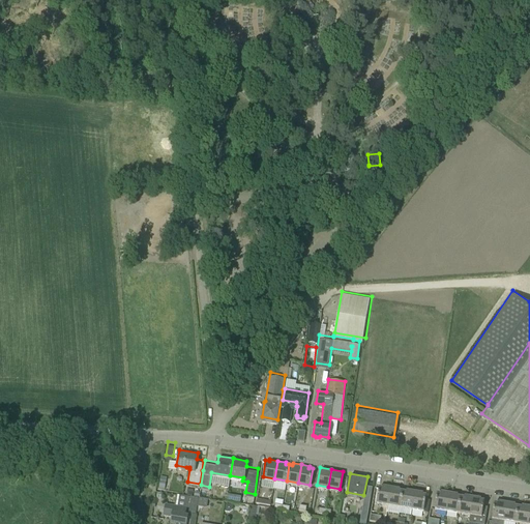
[(379,484),(377,500),(388,502),(391,485),(383,483),(383,485),(379,484)]
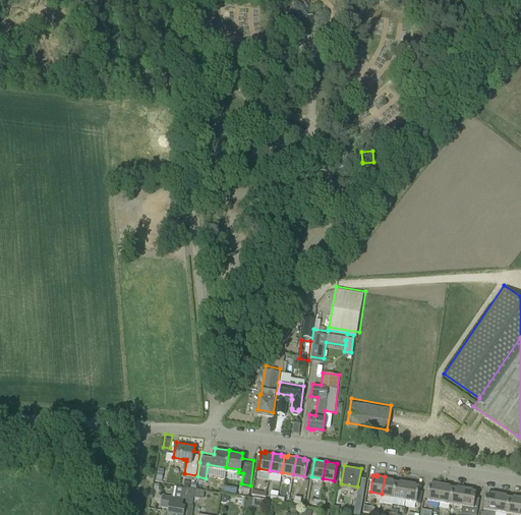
[(382,494),(394,495),(396,479),(393,479),(393,477),(385,476),(382,494)]
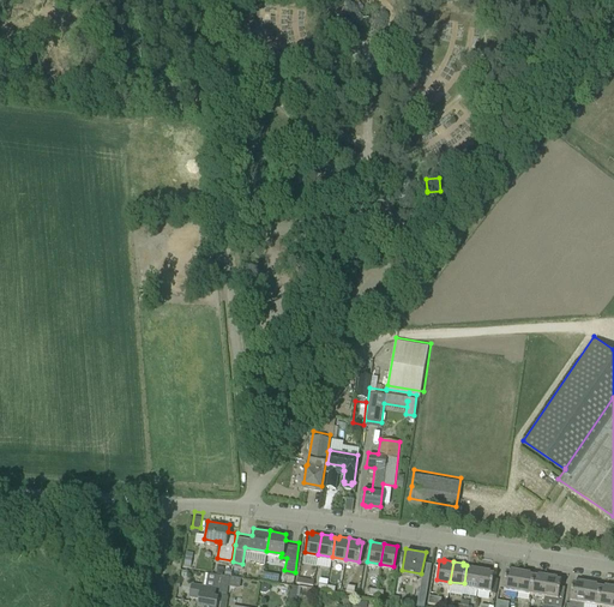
[(464,583),(476,586),(477,586),(481,565),(471,564),(470,566),(467,565),(464,583)]
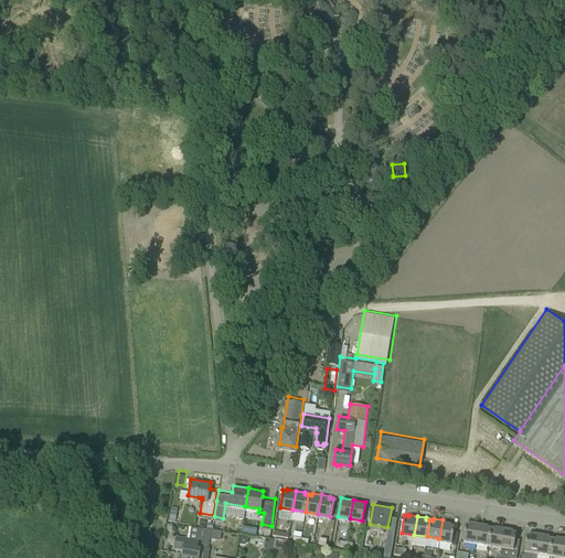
[(439,538),(451,540),(455,524),(450,523),(451,522),(443,519),(439,538)]
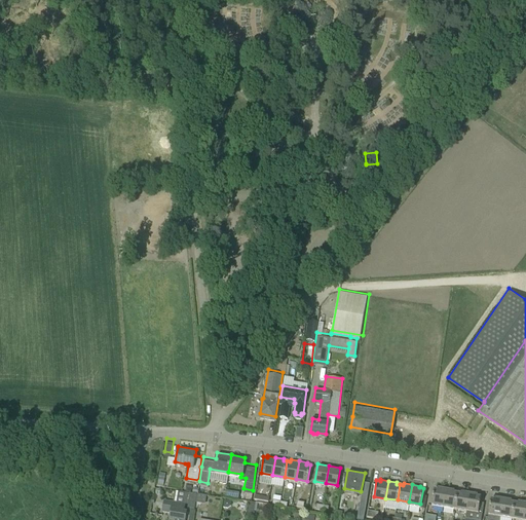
[(434,486),(431,502),(443,504),(446,486),(438,485),(438,486),(434,486)]
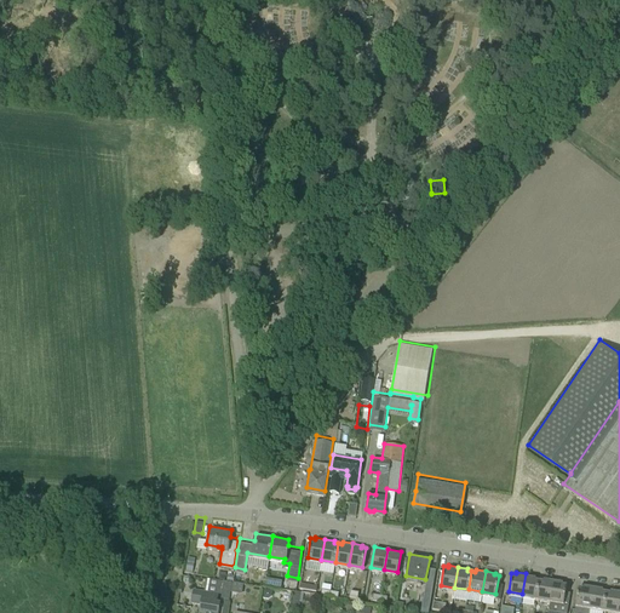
[(526,573),(522,594),(537,596),(539,578),(535,577),(535,574),(526,573)]
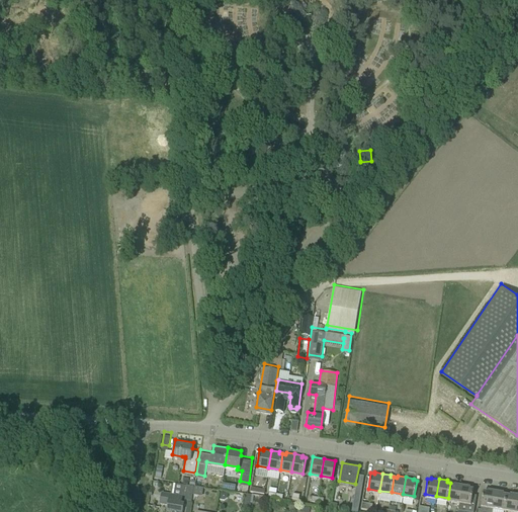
[(448,498),(459,500),(462,483),(454,481),(453,483),(450,483),(448,498)]
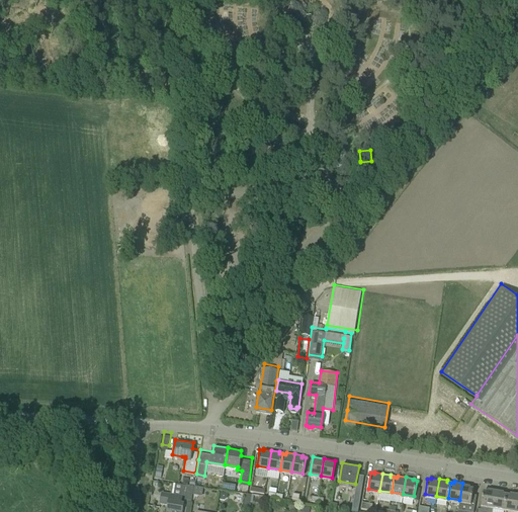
[(185,489),(192,490),(194,483),(187,482),(185,489)]
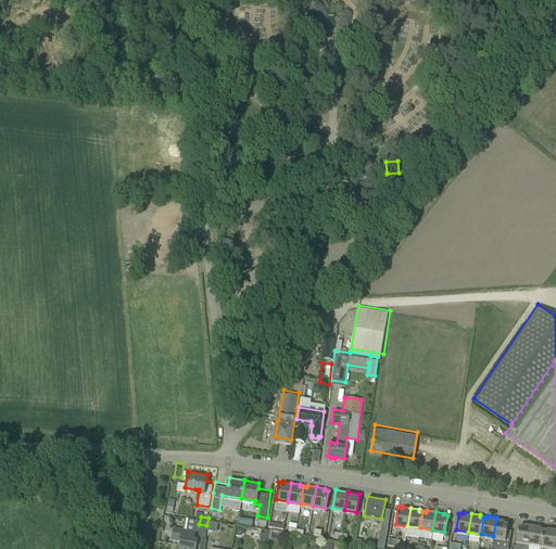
[(207,525),(217,527),(218,519),(209,516),(207,525)]
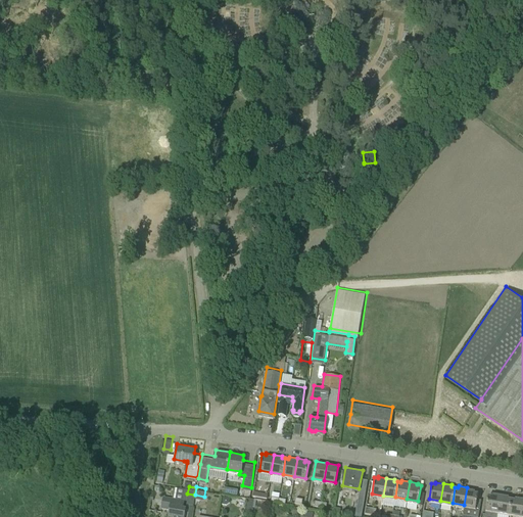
[(477,516),(481,497),(477,496),(478,491),(474,490),(475,488),(467,487),(464,505),(461,516),(477,516)]
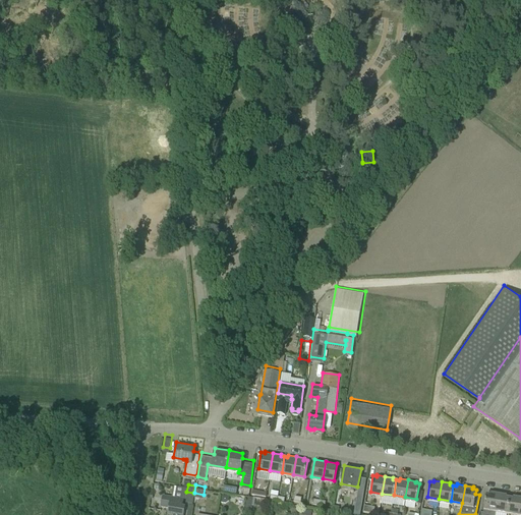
[(486,491),(484,501),(482,512),(495,514),(495,509),(496,509),(499,491),(490,490),(489,492),(486,491)]
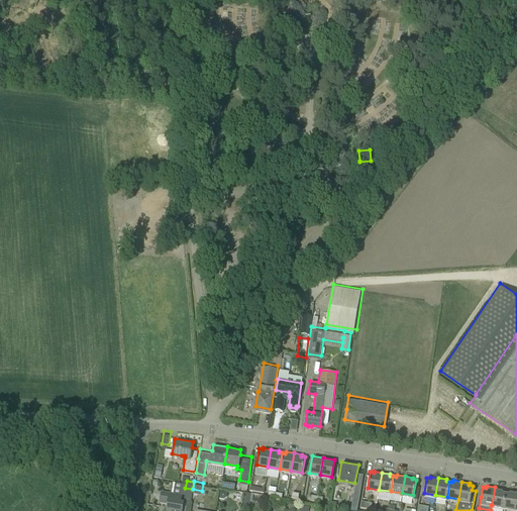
[(495,487),(492,505),(503,507),(506,491),(502,490),(503,489),(495,487)]
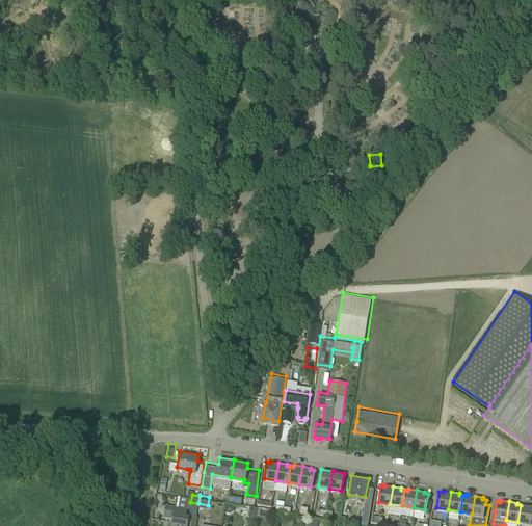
[(187,525),(188,521),(189,514),(186,514),(188,505),(184,505),(176,503),(175,503),(166,502),(164,514),(173,515),(169,525),(187,525)]
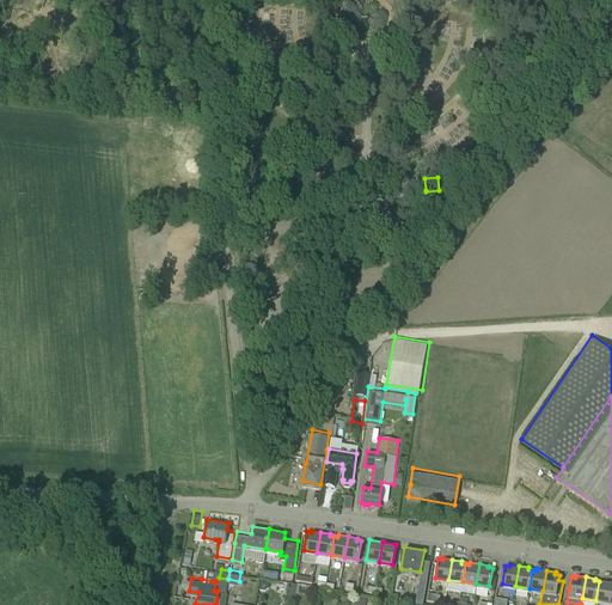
[(227,579),(219,578),(218,587),(226,590),(227,579)]
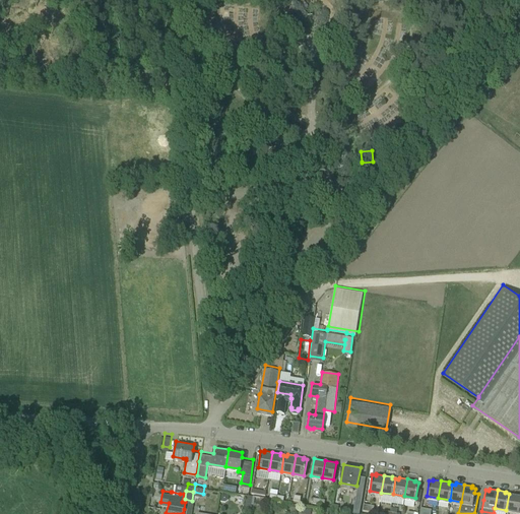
[(247,492),(245,505),(251,506),(253,493),(247,492)]
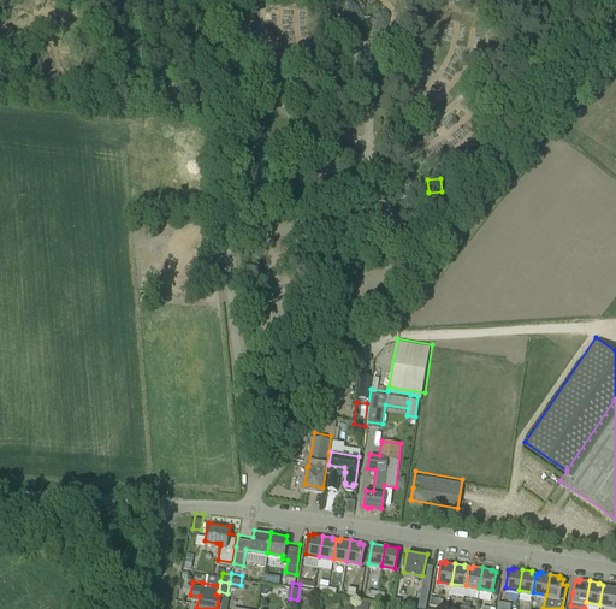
[(425,604),(428,584),(421,583),(418,603),(425,604)]
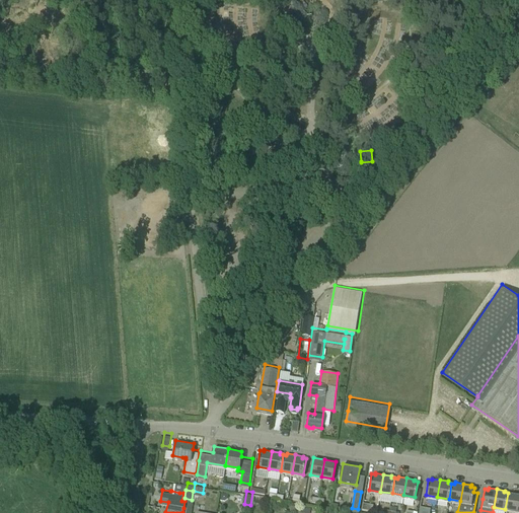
[(505,509),(516,511),(518,493),(511,492),(511,493),(508,493),(505,509)]
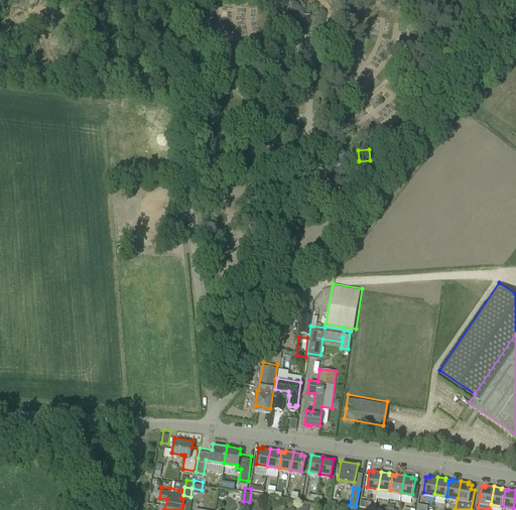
[(388,499),(387,504),(386,509),(397,509),(398,508),(396,507),(397,505),(393,505),(394,500),(388,499)]
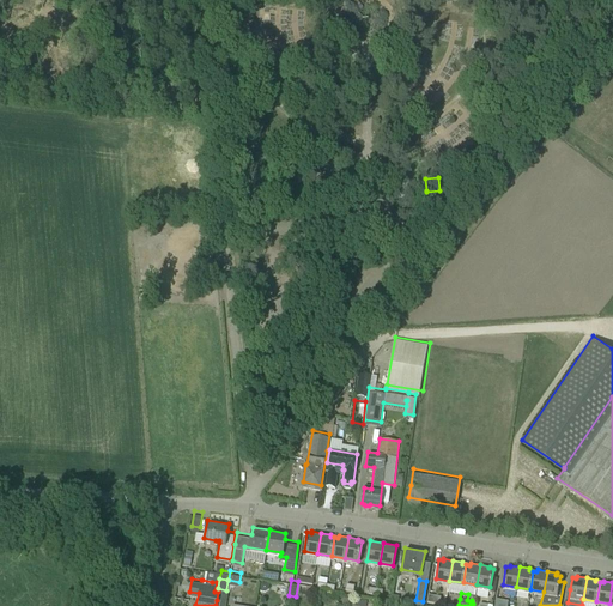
[(356,594),(354,597),(351,597),(349,605),(354,605),(356,603),(365,604),(366,597),(356,594)]
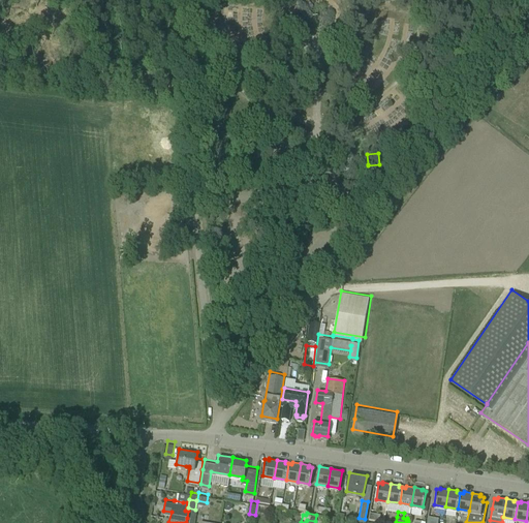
[(437,522),(438,515),(428,513),(426,522),(437,522)]
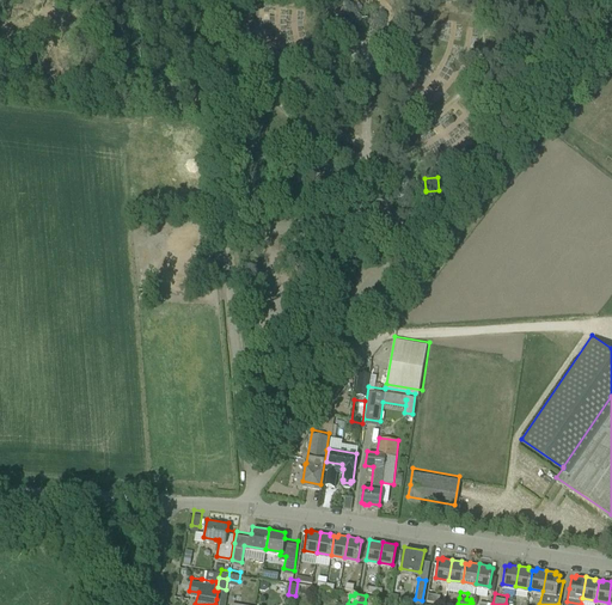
All buildings are outlined.
